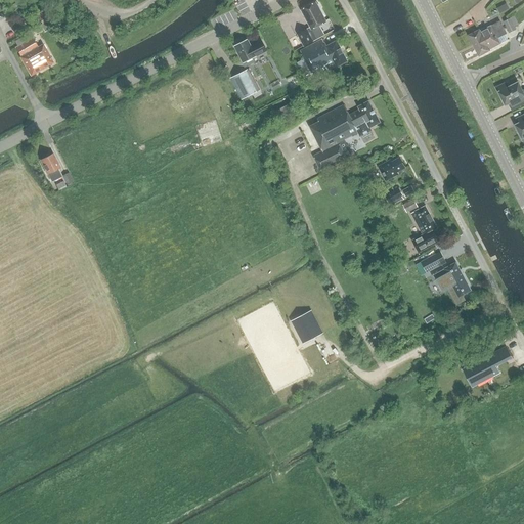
[(23,0),(17,0),(11,3),(14,9),(25,3),(23,0)]
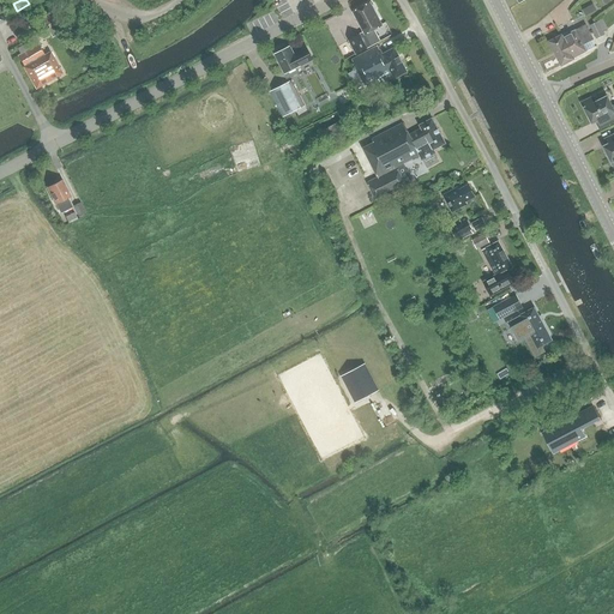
[(355,55),(371,47),(380,41),(374,30),(383,25),(374,11),(375,10),(373,5),(371,5),(371,2),(353,12),(363,31),(347,40),(355,55)]
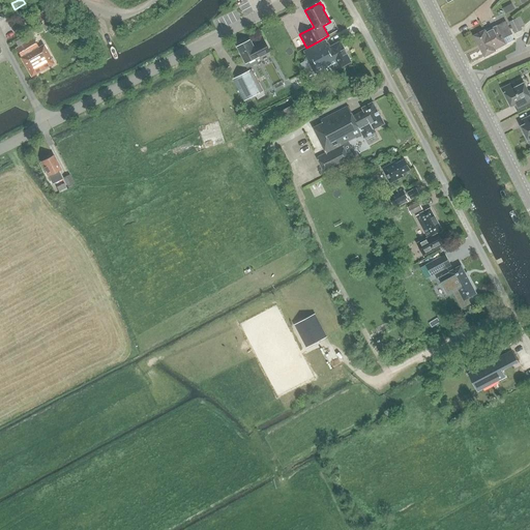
[(42,26),(54,20),(49,9),(37,16),(42,26)]
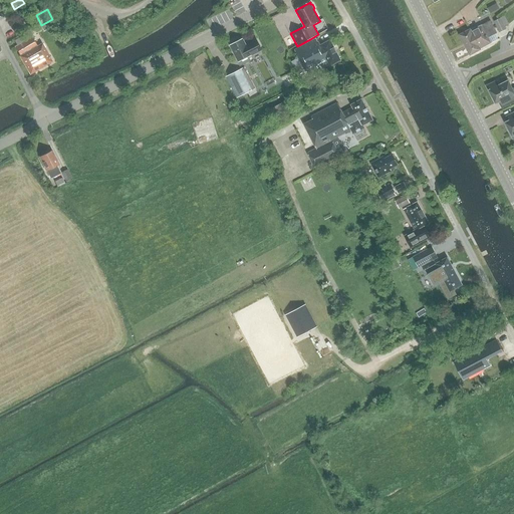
[(493,21),(499,32),(504,29),(503,27),(508,25),(503,16),(493,21)]
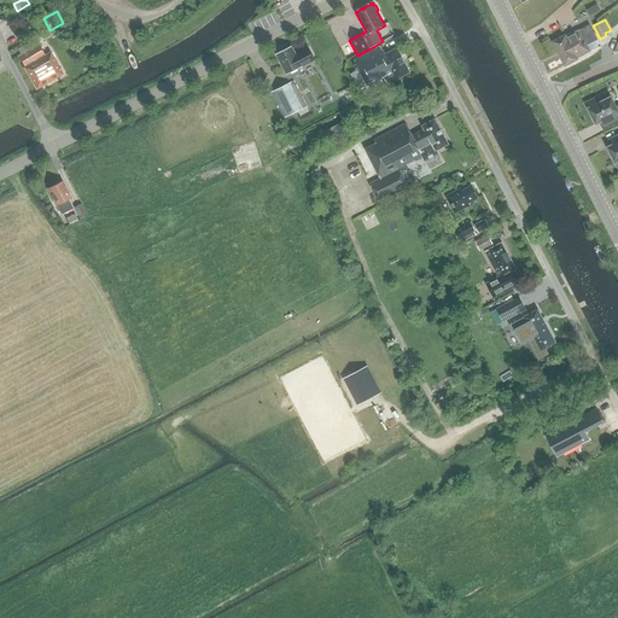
[(583,39),(593,34),(589,25),(565,38),(565,35),(552,42),(559,56),(584,42),(583,39)]
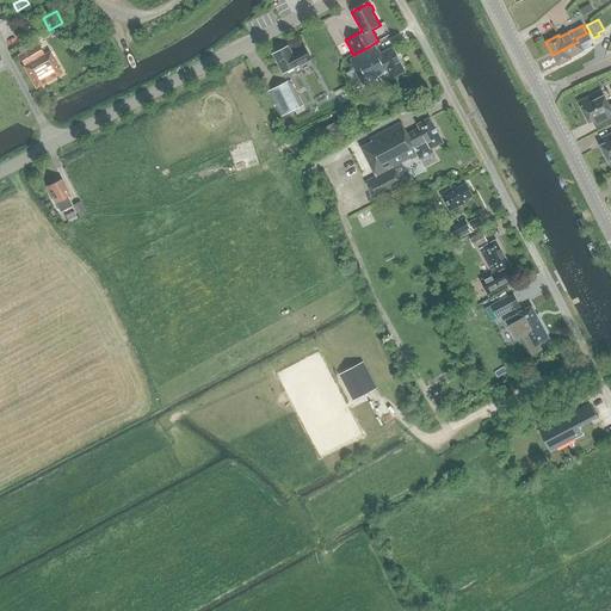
[(578,42),(553,55),(557,66),(571,59),(569,57),(582,51),(580,44),(590,39),(586,34),(576,38),(578,42)]
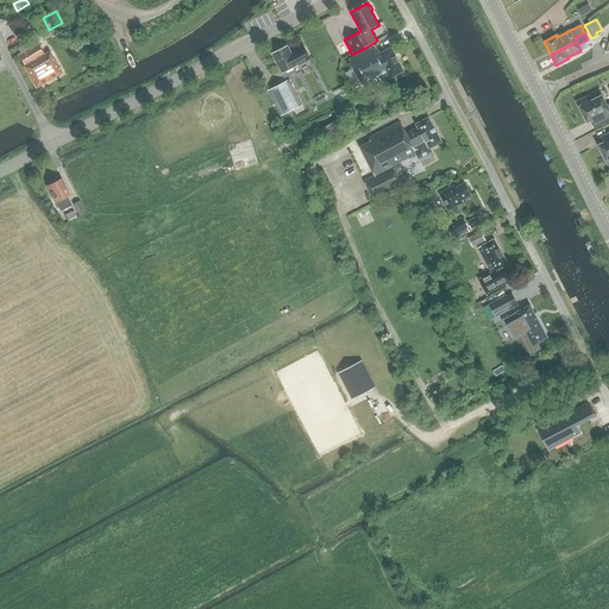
[(16,48),(19,54),(33,46),(30,41),(16,48)]
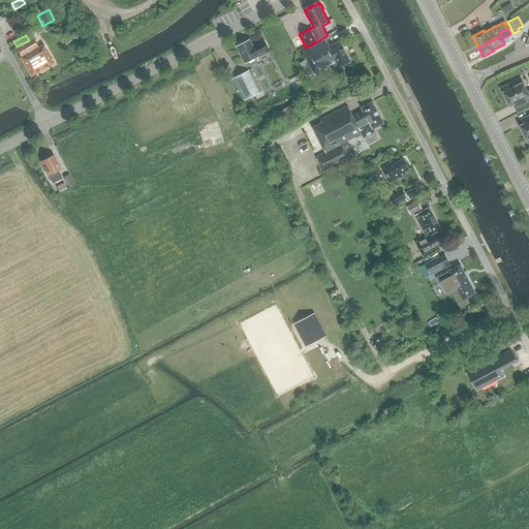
[(30,76),(53,64),(42,45),(37,49),(32,38),(16,49),(21,58),(20,58),(30,76)]
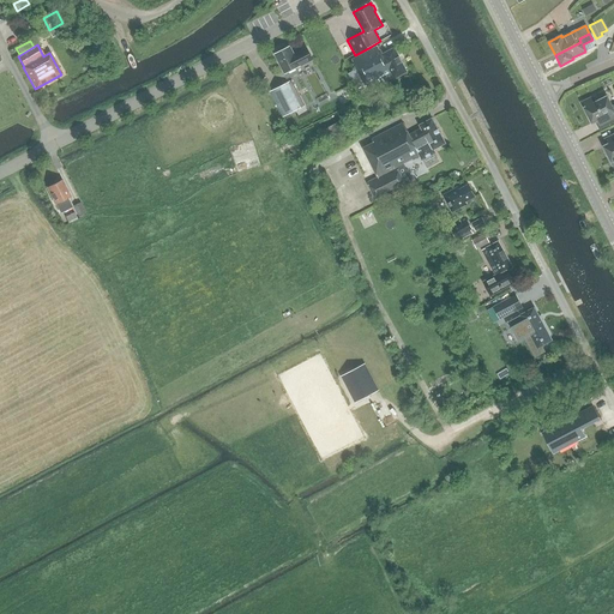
[(299,72),(296,68),(312,60),(307,49),(294,55),(289,47),(275,54),(287,78),(299,72)]
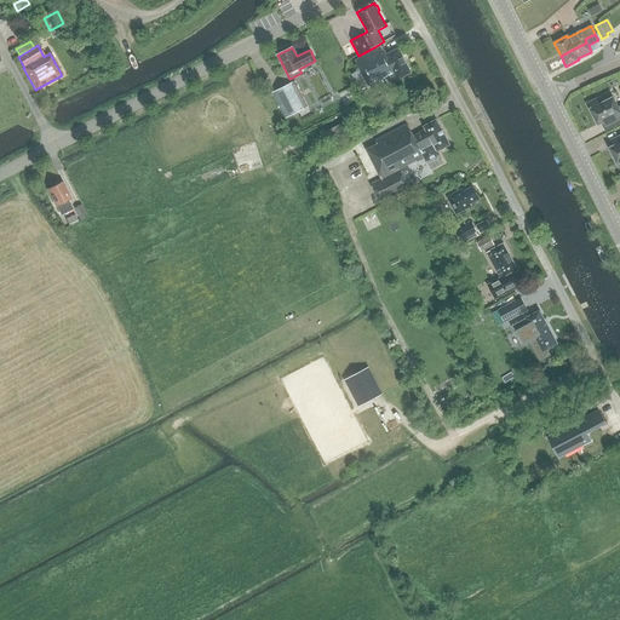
[(399,80),(411,73),(399,49),(386,55),(380,47),(355,61),(371,89),(379,85),(378,81),(395,73),(399,80)]
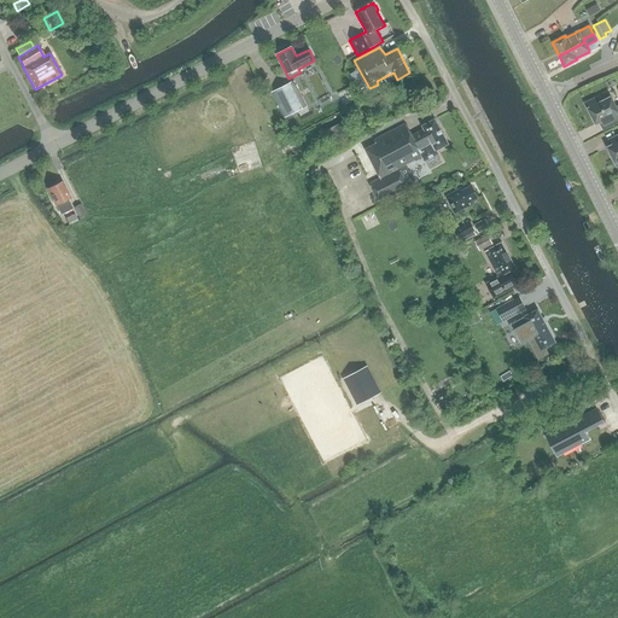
[(305,106),(293,80),(270,92),(283,117),(305,106)]
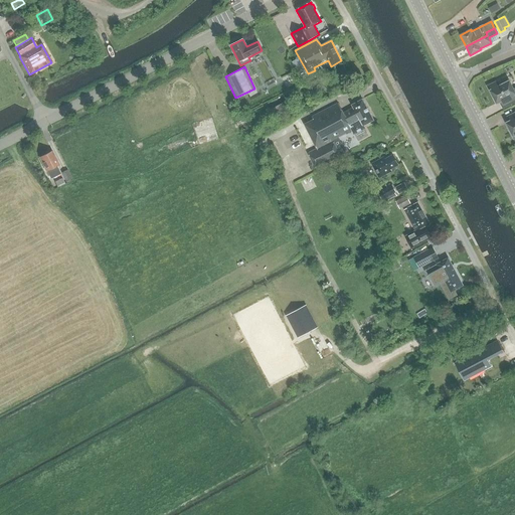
[(496,104),(499,102),(503,109),(514,103),(514,88),(512,89),(509,81),(497,87),(495,82),(488,87),(496,104)]
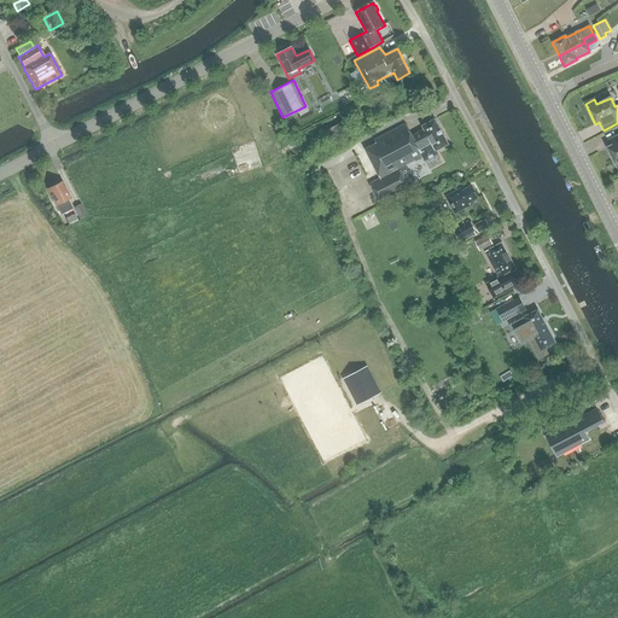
[(441,163),(437,155),(438,155),(436,151),(448,145),(436,120),(421,127),(424,129),(412,135),(406,124),(374,140),(375,145),(365,150),(380,180),(369,184),(379,203),(408,188),(398,169),(423,157),(425,162),(426,161),(430,169),(441,163)]
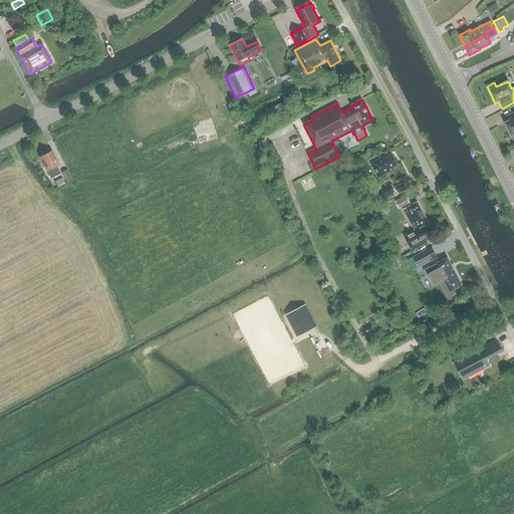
[(290,112),(284,101),(269,109),(275,120),(290,112)]
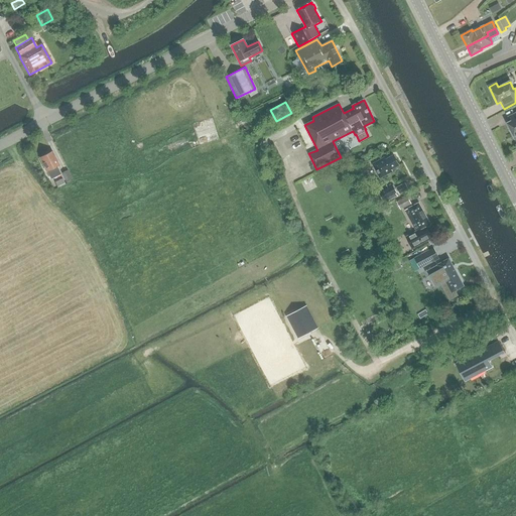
[(515,112),(515,113),(507,117),(510,122),(507,123),(515,140),(515,112)]
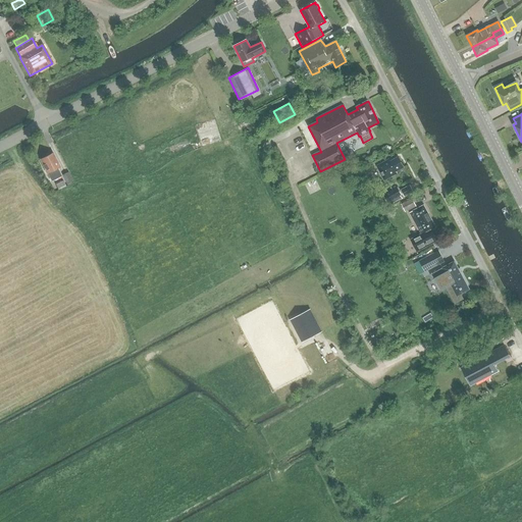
[(52,153),(50,154),(48,153),(42,157),(42,158),(40,159),(47,174),(48,174),(51,180),(60,176),(57,169),(59,168),(52,153)]
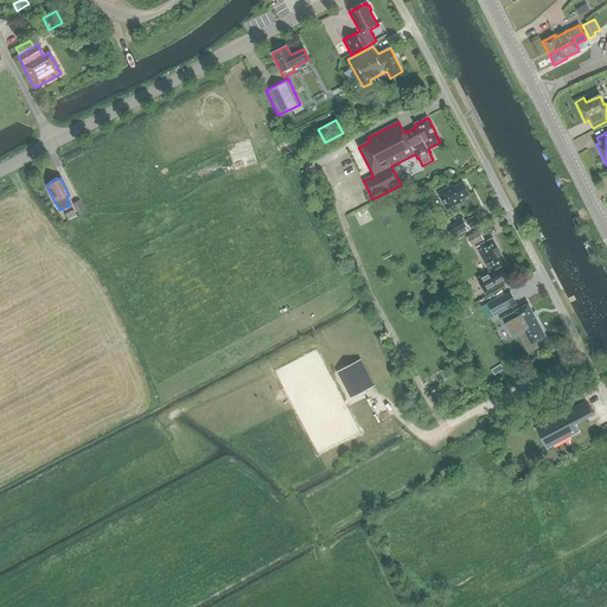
[(460,200),(470,196),(462,183),(454,187),(453,185),(438,192),(447,210),(461,203),(460,200)]
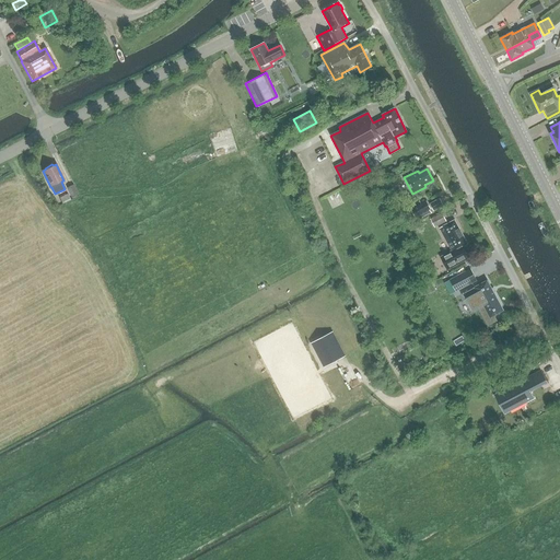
[(78,195),(73,185),(67,188),(71,198),(78,195)]
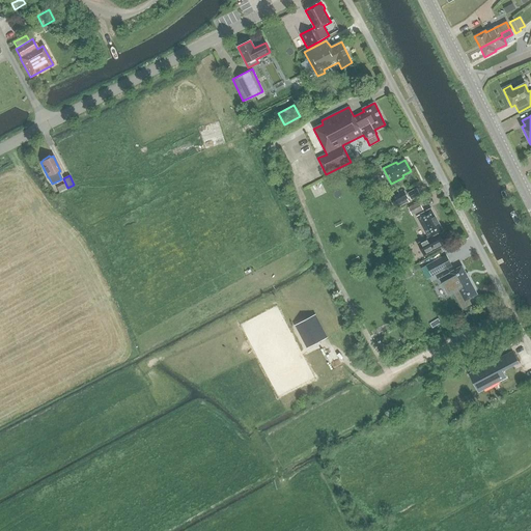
[(66,190),(63,184),(56,188),(59,194),(66,190)]
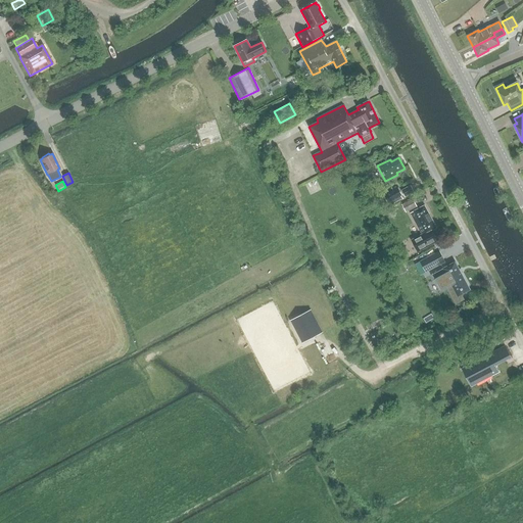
[(401,204),(406,212),(416,206),(412,199),(401,204)]
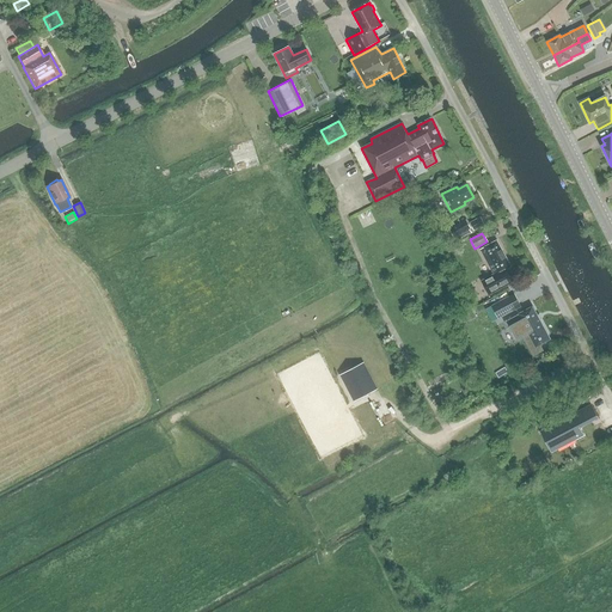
[(489,294),(512,282),(506,270),(510,267),(496,242),(481,250),(494,275),(482,281),(489,294)]
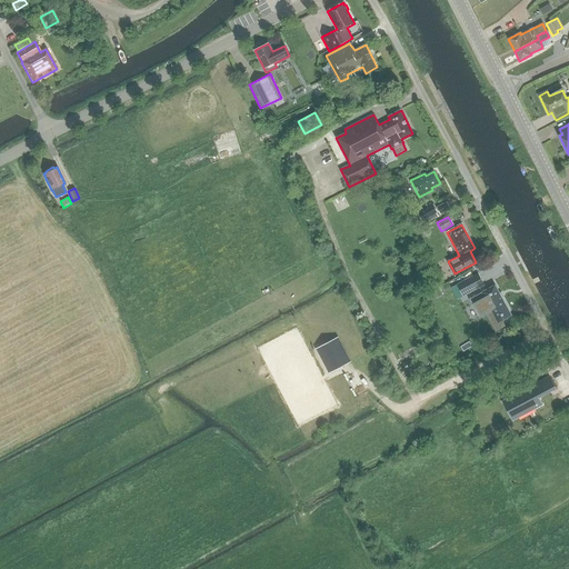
[(472,276),(456,285),(462,297),(479,288),(472,276)]
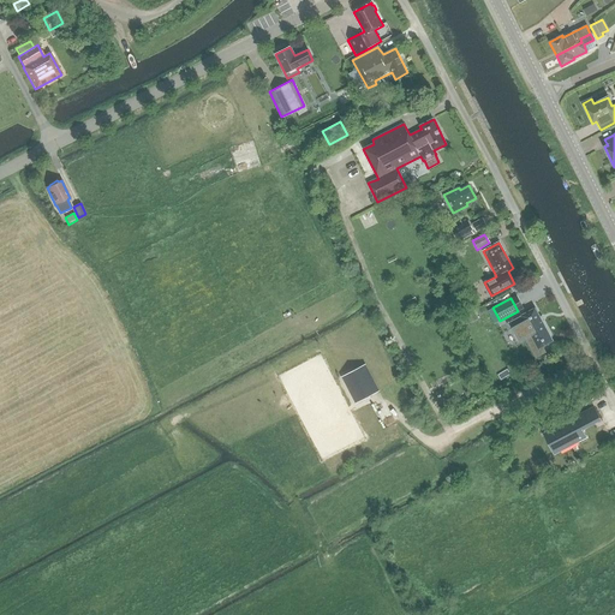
[(538,348),(553,341),(535,309),(520,316),(524,322),(515,327),(523,340),(531,335),(538,348)]
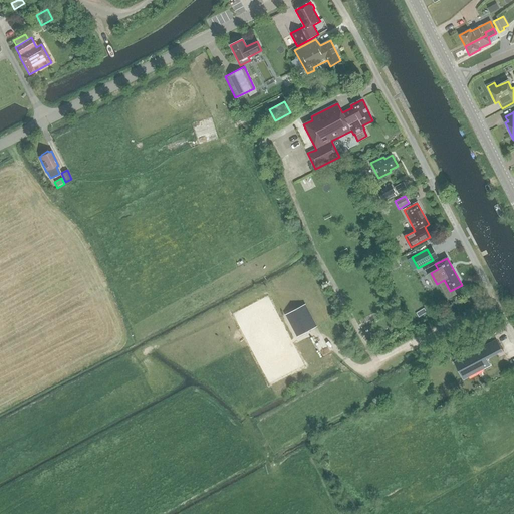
[(297,336),(317,326),(305,304),(285,314),(297,336)]
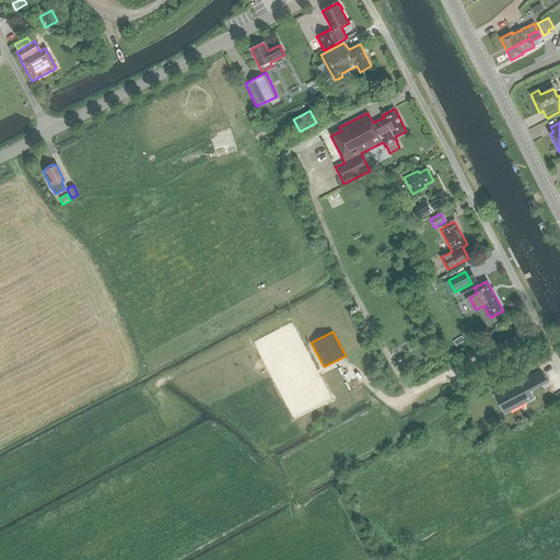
[(529,392),(547,382),(540,370),(500,392),(510,410),(533,398),(529,392)]
